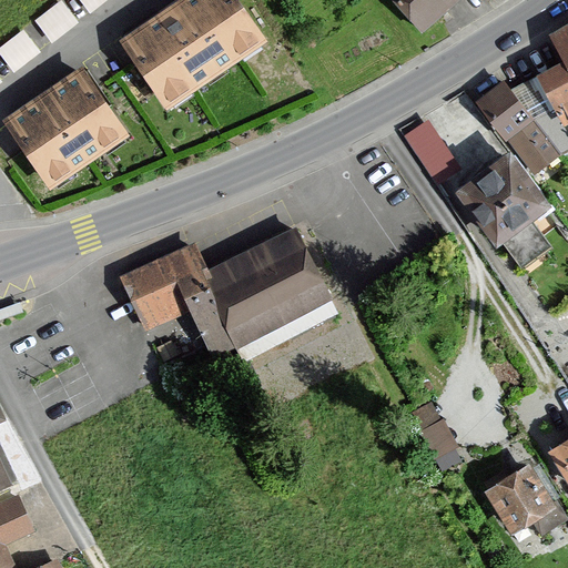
[(61,0),(34,21),(51,43),(78,23),(61,0)]
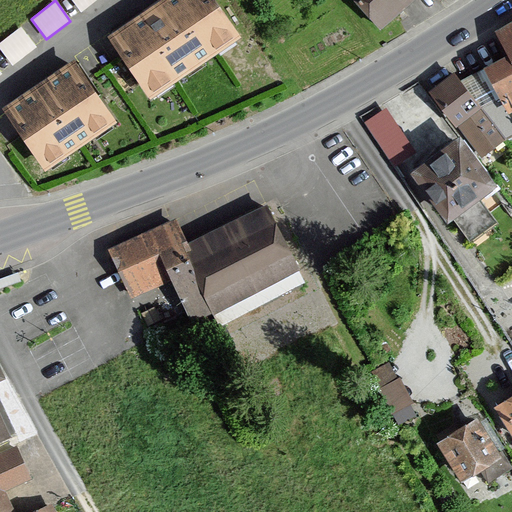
[(72,0),(81,12),(96,0),(72,0)]
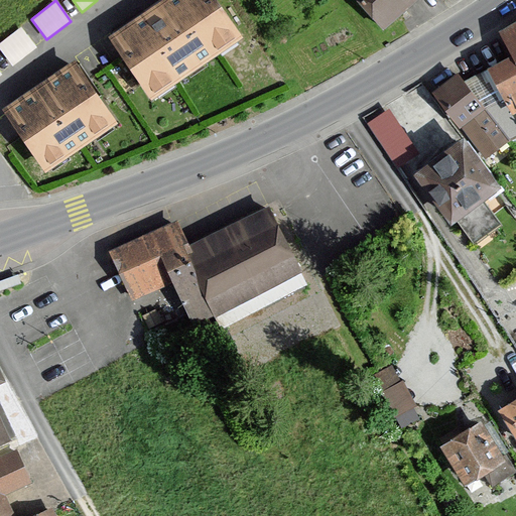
[(217,0),(165,0),(109,39),(150,100),(242,36),(217,0)]
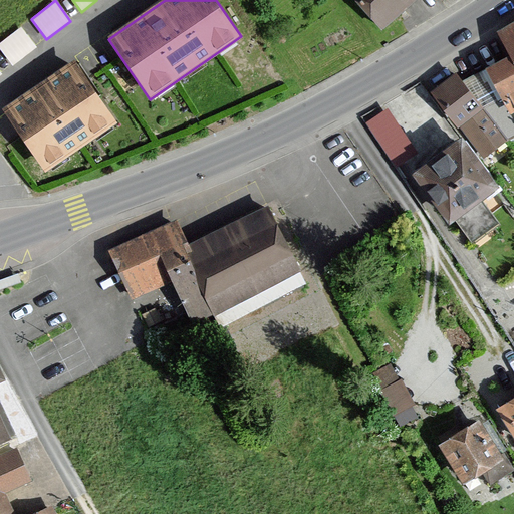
[(358,0),(382,27),(414,0),(358,0)]
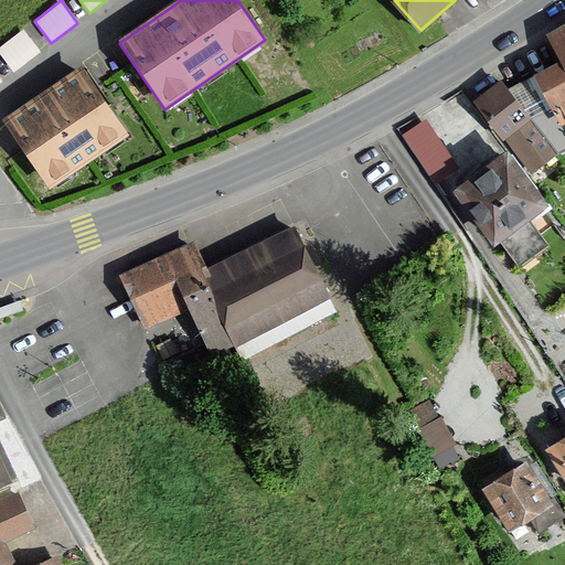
[(564,25),(547,35),(562,62),(536,75),(537,78),(510,93),(541,130),(561,120),(564,128),(564,25)]
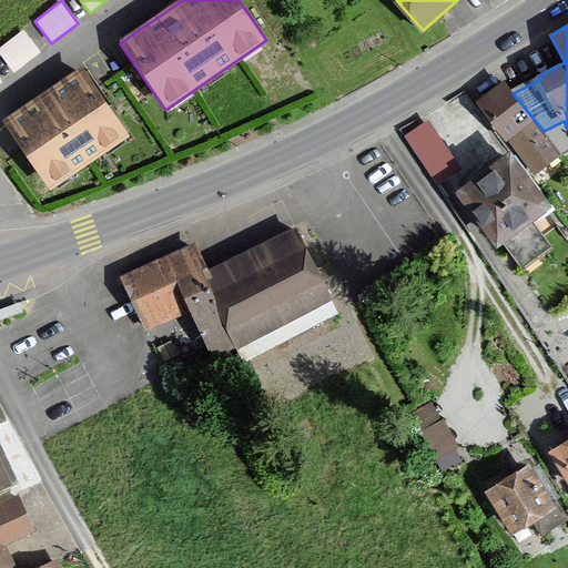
[(23,30),(0,47),(0,54),(13,73),(40,52),(23,30)]
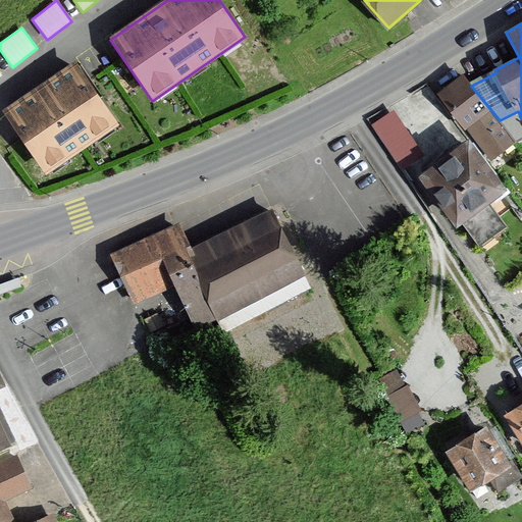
[(75,60),(4,111),(50,176),(122,125),(75,60)]
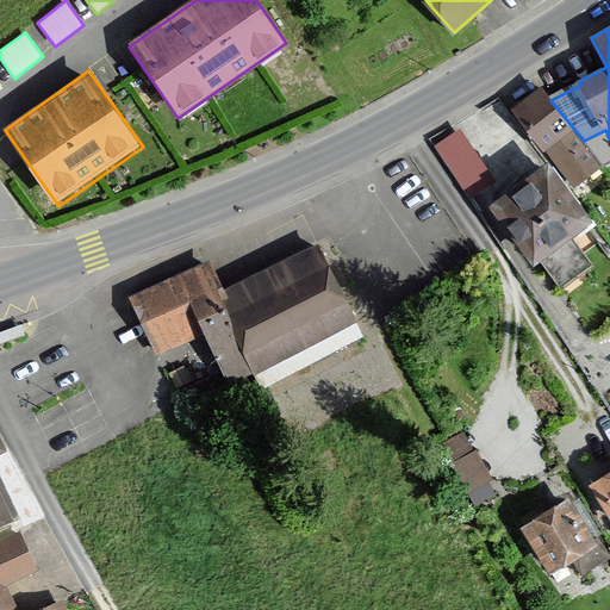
[(551,100),(541,87),(512,110),(572,186),(601,163),(584,141),(551,100)]
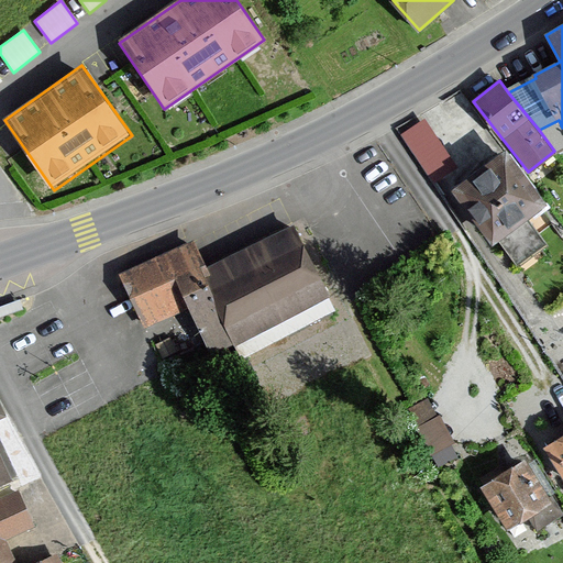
[(431,170),(456,153),(428,110),(403,128),(431,170)]
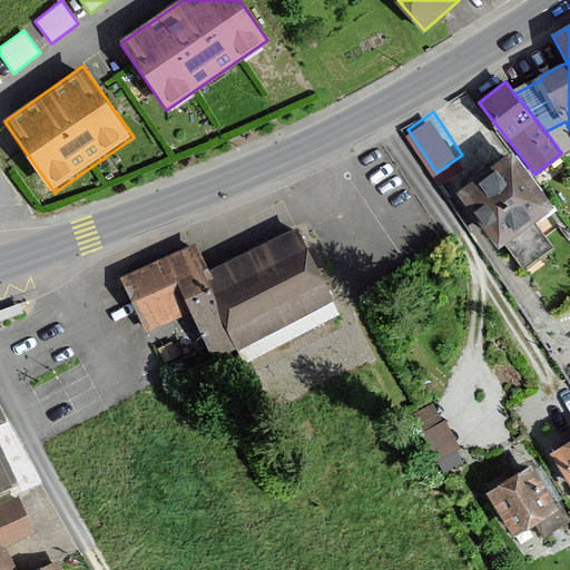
[(552,203),(511,151),(459,193),(499,243),(503,239),(526,267),(552,245),(531,219),(552,203)]
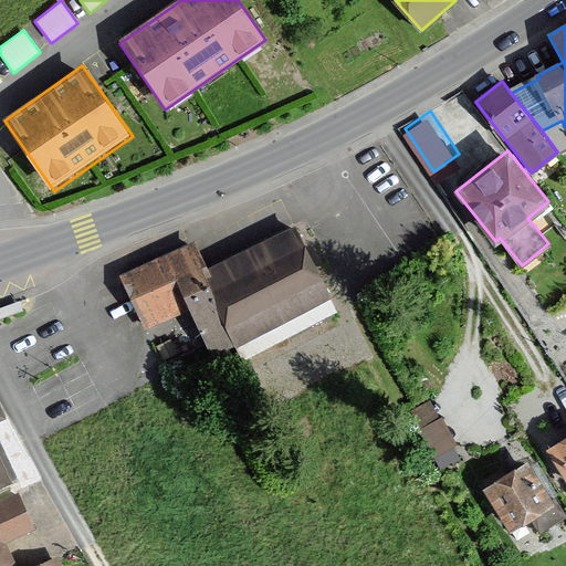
[(187,243),(119,274),(143,326),(175,312),(198,364),(325,305),(290,230),(200,271),(187,243)]
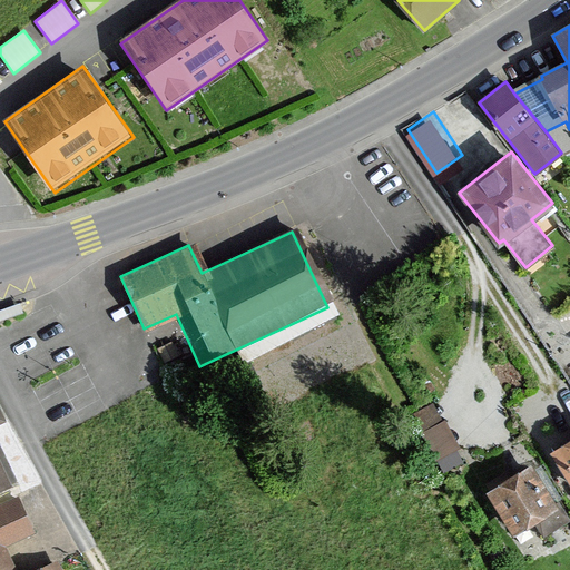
[(20,306),(0,313),(0,323),(23,315),(20,306)]
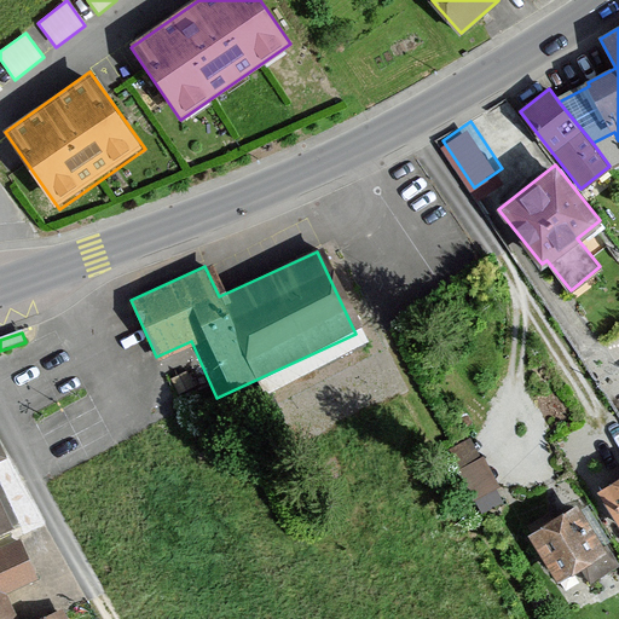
[(618,468),(585,487),(617,544),(618,542),(618,468)]
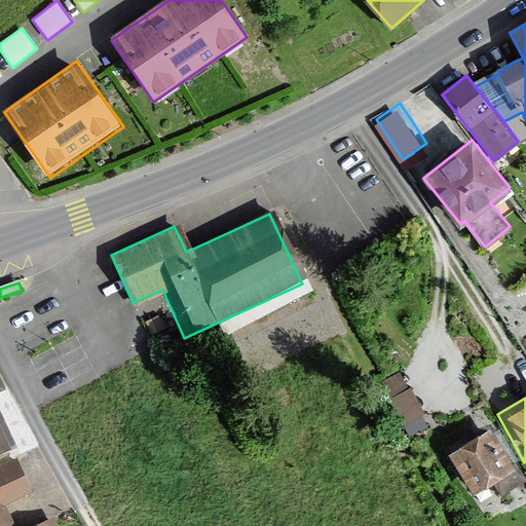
[(505,473),(481,428),(437,453),(461,497),(505,473)]
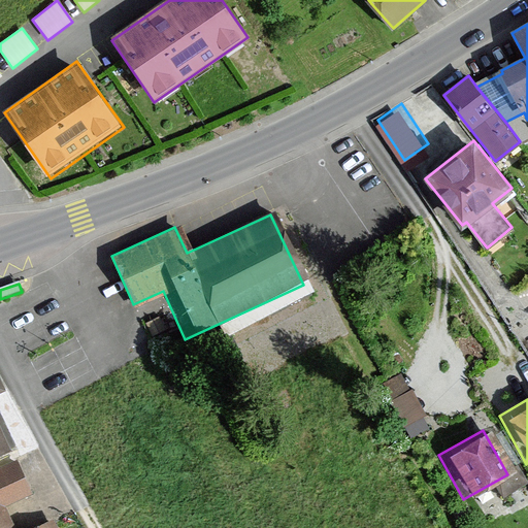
[(0,504),(26,494),(9,457),(0,461),(0,527),(53,527),(48,519),(26,527),(4,527),(0,518),(0,504)]
